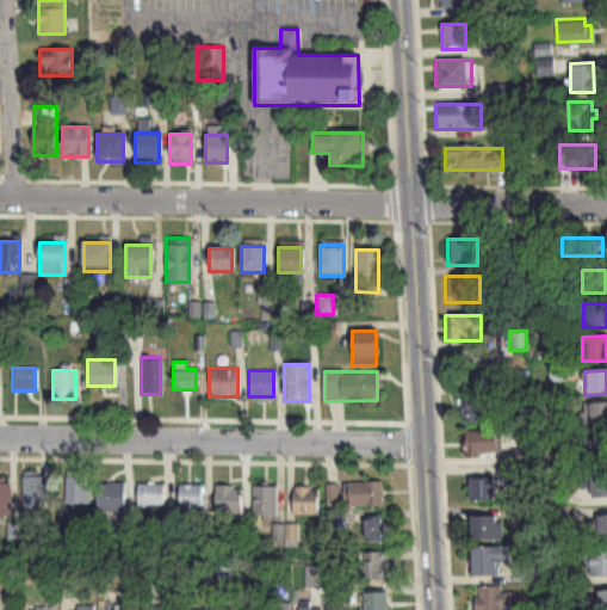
[(495,393),(462,393),(462,420),(495,420),(495,393)]
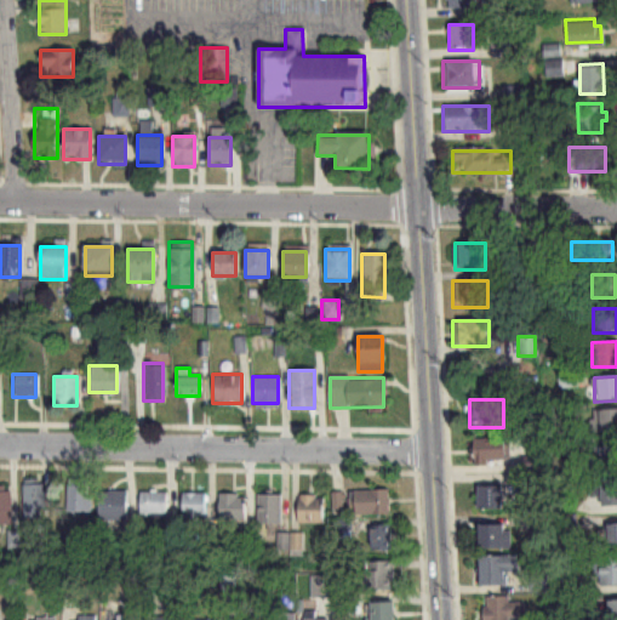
[(588,433),(616,432),(616,409),(588,409),(588,433)]
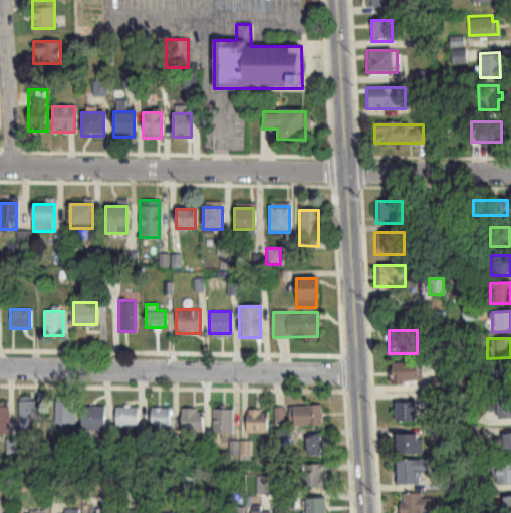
[(419,362),(392,362),(392,385),(419,385),(419,362)]
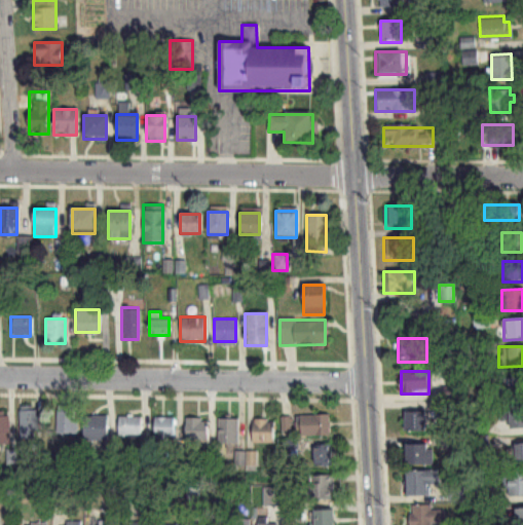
[(522,378),(507,378),(507,399),(522,399),(522,378)]
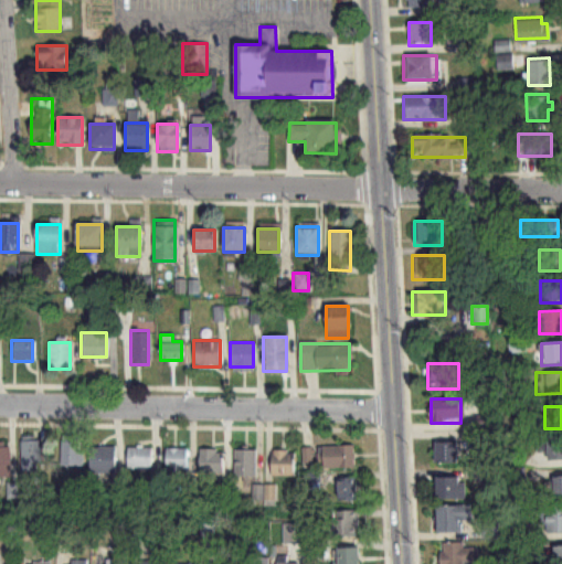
[(561,463),(561,435),(545,436),(545,463),(561,463)]
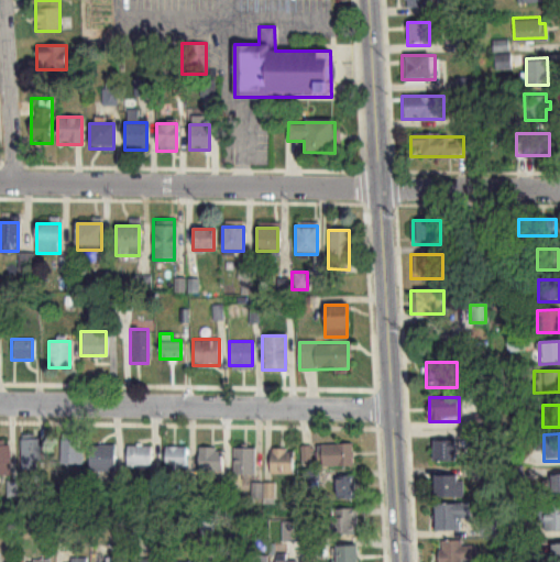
[(59,465),(80,465),(80,438),(59,438),(59,465)]
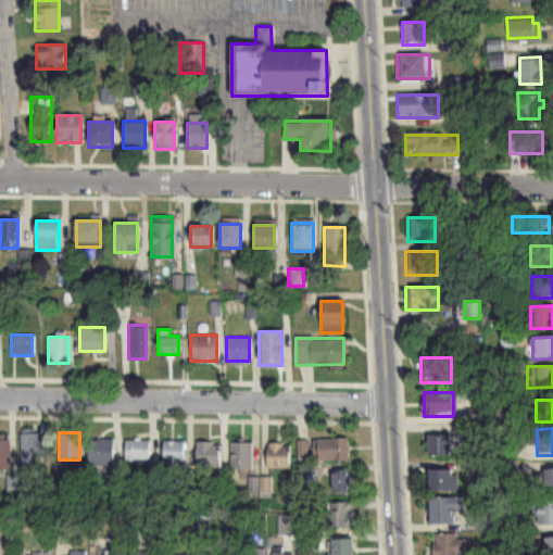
[(38,464),(38,433),(20,433),(20,464),(38,464)]
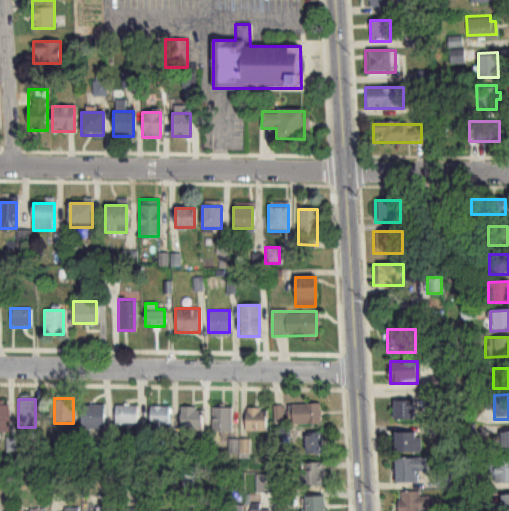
[(8,401),(0,400),(0,432),(8,432),(8,401)]
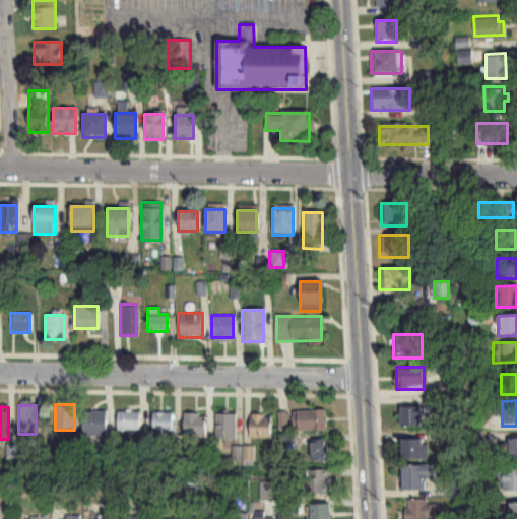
[(398,427),(419,427),(419,406),(398,406),(398,427)]
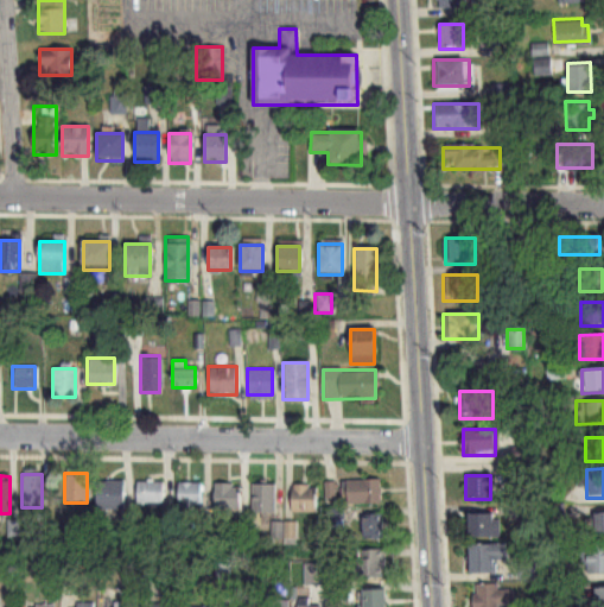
[(380,504),(380,479),(344,479),(344,504),(380,504)]
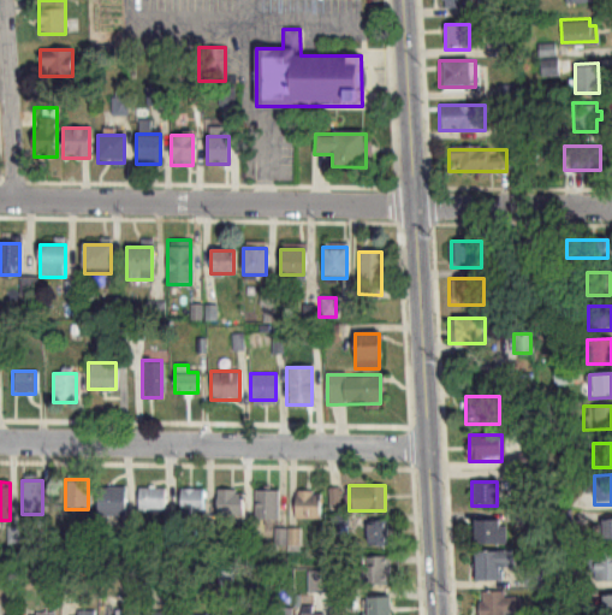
[(97,515),(124,515),(124,488),(97,488),(97,515)]
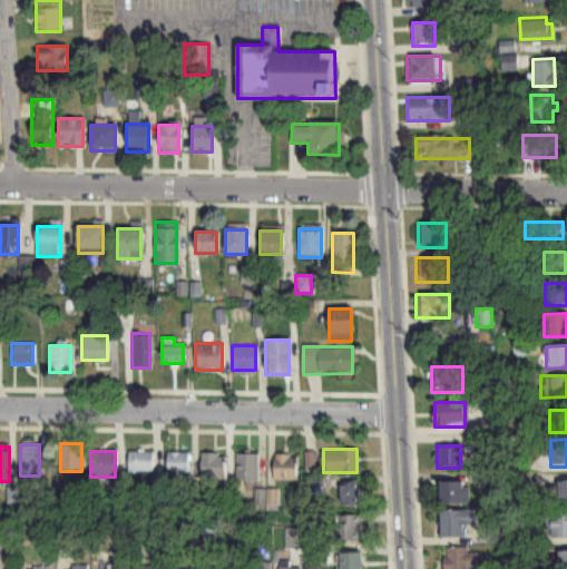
[(153,472),(153,451),(127,451),(127,472),(153,472)]
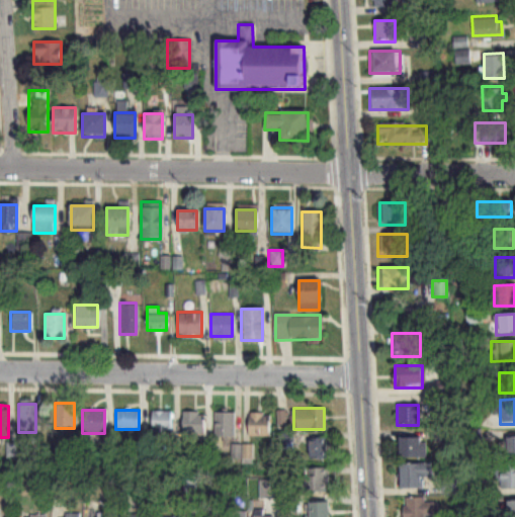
[(171,410),(151,410),(151,433),(171,433),(171,410)]
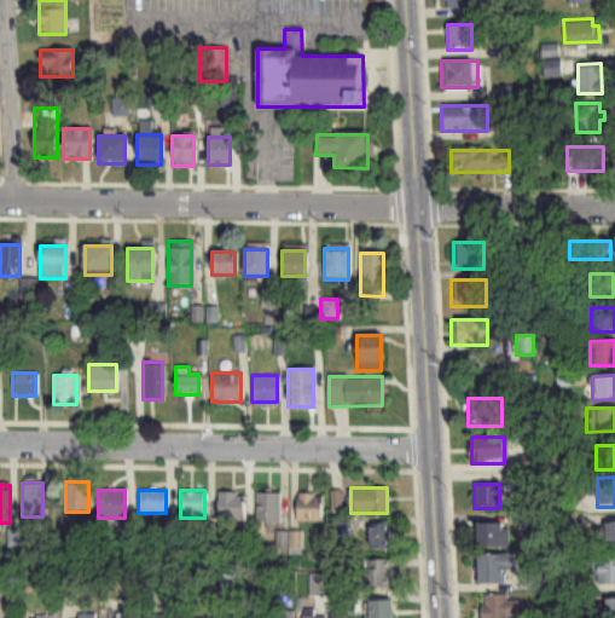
[(243,518),(243,491),(216,491),(216,518),(243,518)]
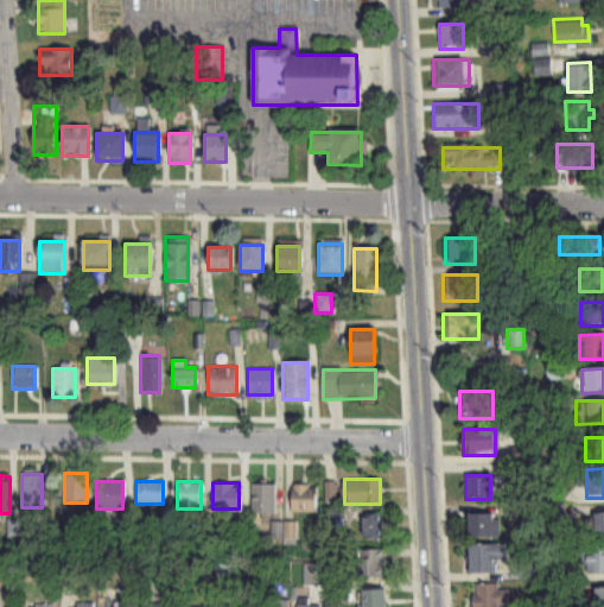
[(250,513),(273,513),(273,484),(250,484),(250,513)]
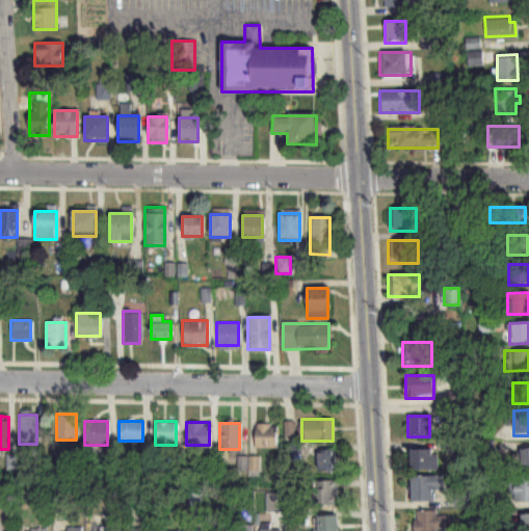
[(275,423),(254,423),(254,448),(275,448),(275,423)]
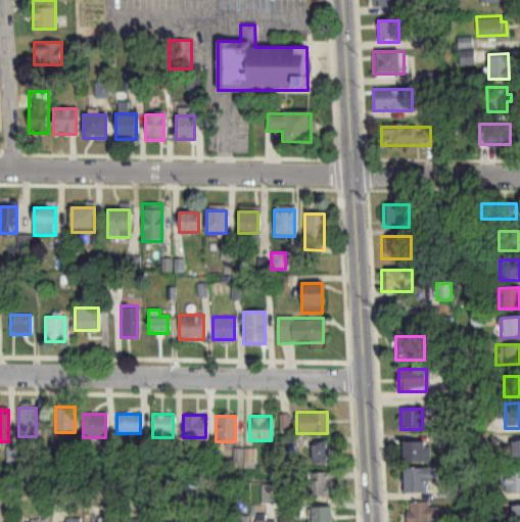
[(403,463),(426,463),(426,440),(403,440),(403,463)]
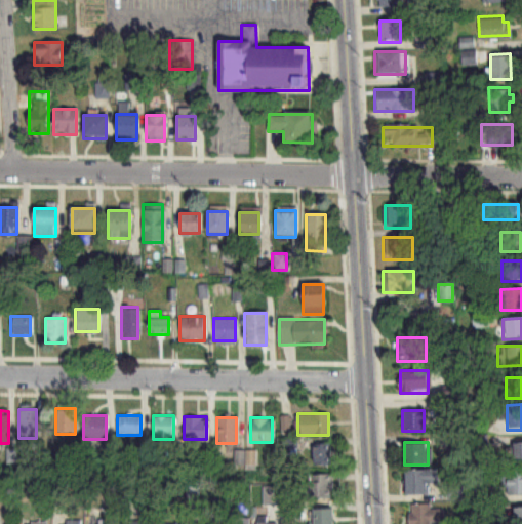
[(521,443),(512,445),(514,465),(521,464),(521,443)]
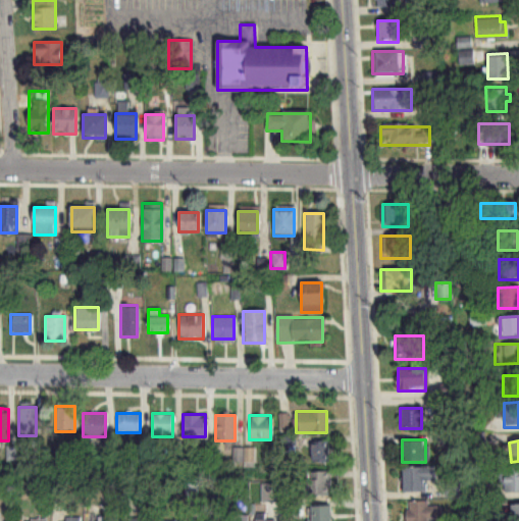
[(309,441),(309,463),(326,463),(326,441),(309,441)]
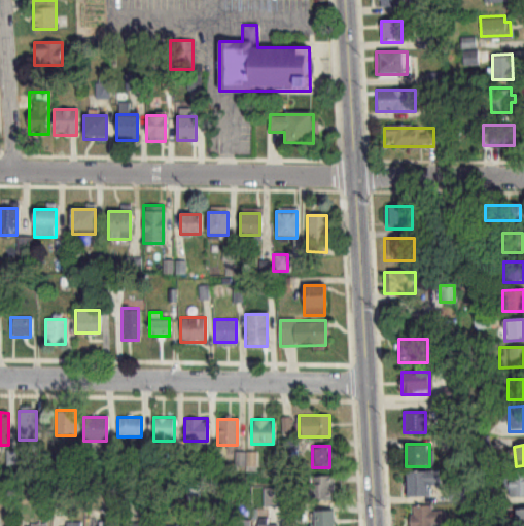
[(428,485),(438,485),(438,471),(406,471),(406,498),(428,498),(428,485)]
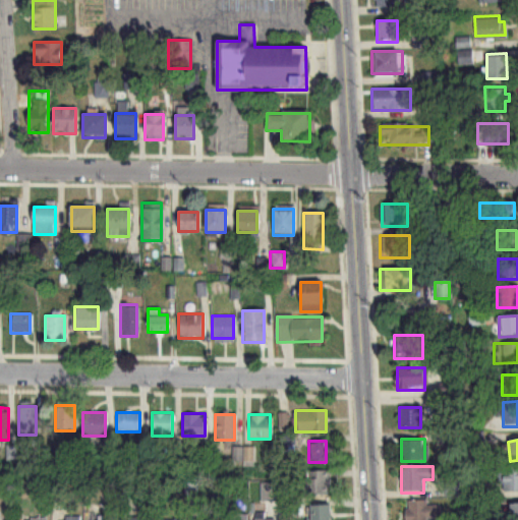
[(501,492),(517,490),(517,466),(501,467),(501,492)]
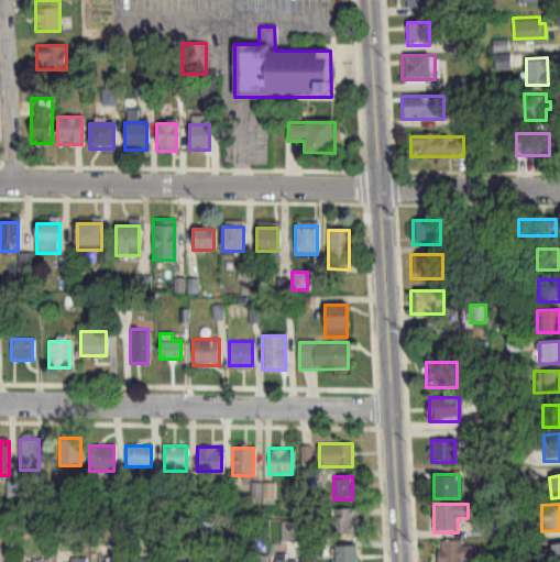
[(329,535),(353,535),(353,508),(329,508),(329,535)]
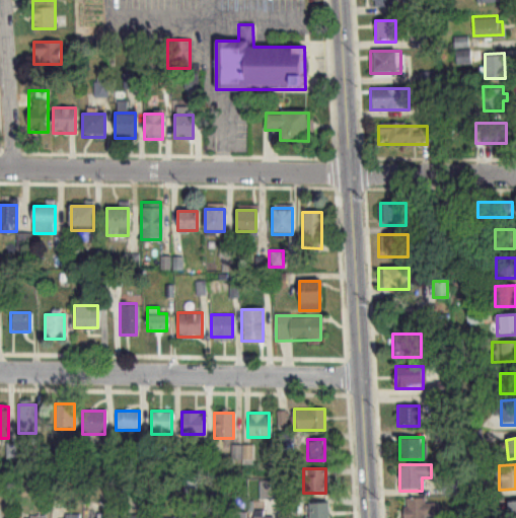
[(402,498),(401,517),(435,517),(436,503),(423,503),(423,498),(402,498)]
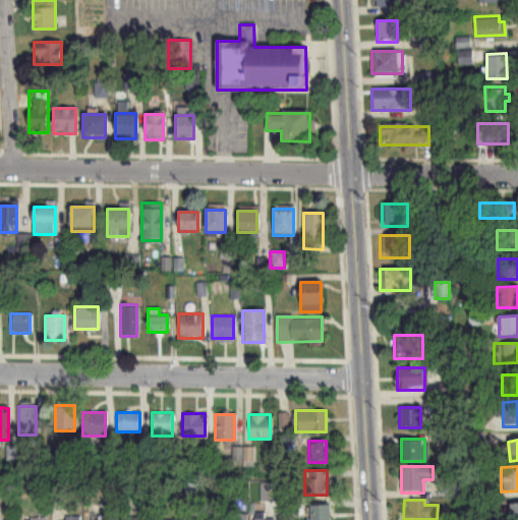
[(307,505),(307,519),(329,519),(329,505),(307,505)]
